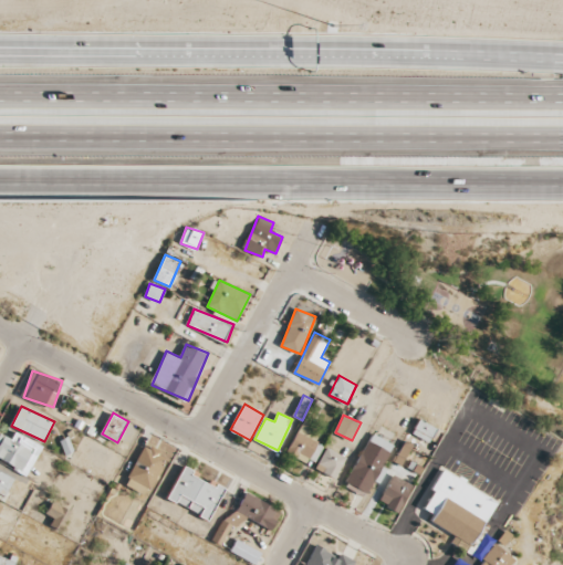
[(438,428),(420,418),(413,432),(431,442),(438,428)]
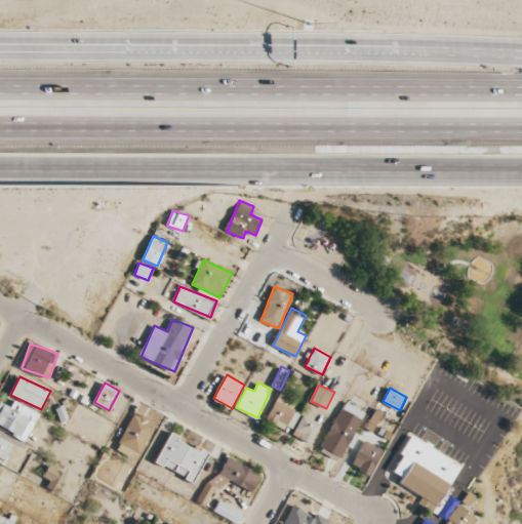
[(294,409),(297,399),(278,393),(269,421),(294,430),(300,411),(294,409)]
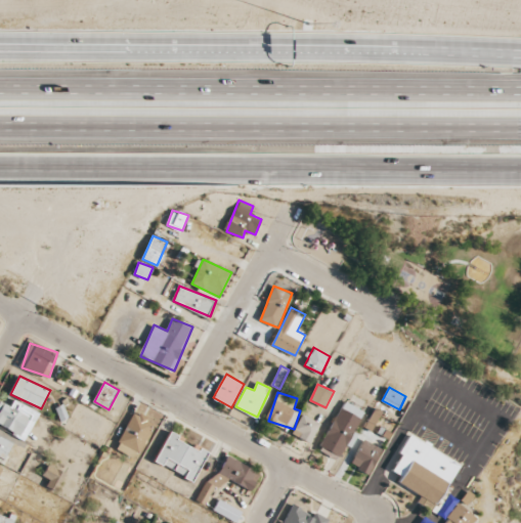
[(0,424),(28,437),(40,411),(14,400),(12,405),(0,400),(0,424)]
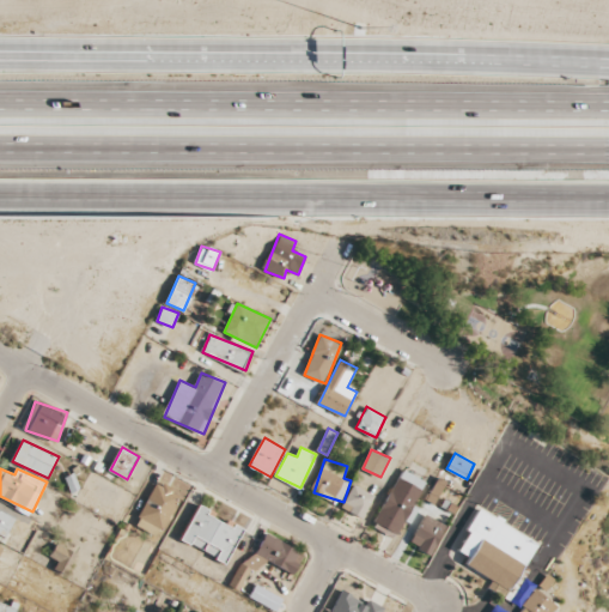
[(426,479),(402,468),(377,523),(401,534),(426,479)]
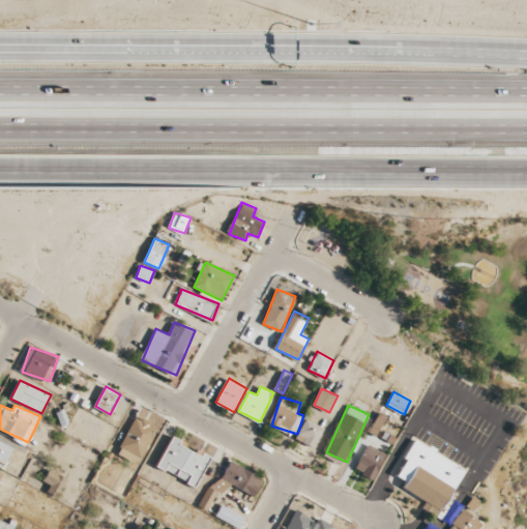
[(138,464),(156,427),(137,416),(118,452),(138,464)]
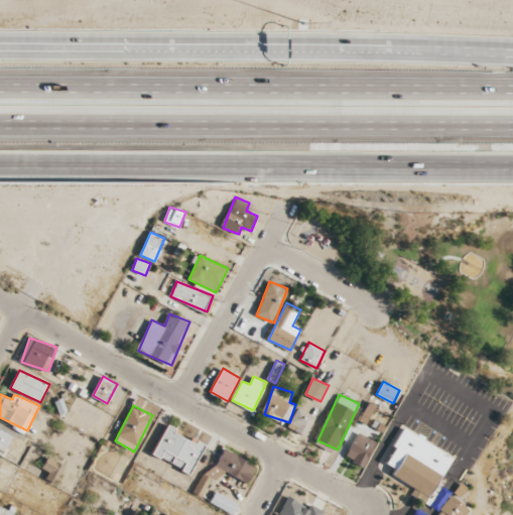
[(306,435),(316,416),(298,407),(288,426),(306,435)]
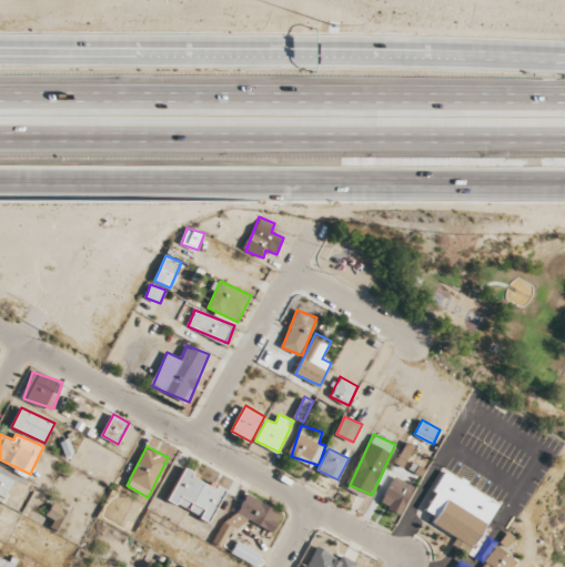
[(226,489),(212,482),(210,485),(198,478),(200,474),(185,467),(169,499),(211,520),(226,489)]
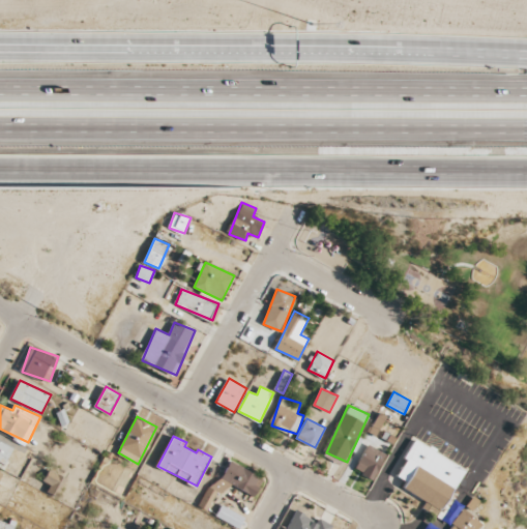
[(0,460),(6,463),(15,446),(0,439),(0,460)]
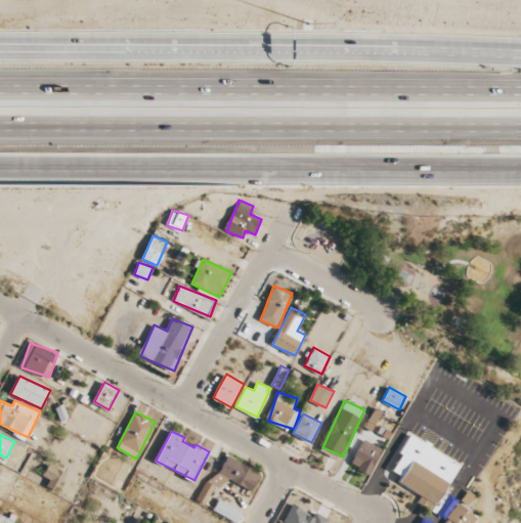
[(411,434),(425,442),(426,439),(432,443),(430,446),(460,465),(444,489),(435,504),(399,481),(402,476),(392,470),(402,453),(400,451),(411,434)]
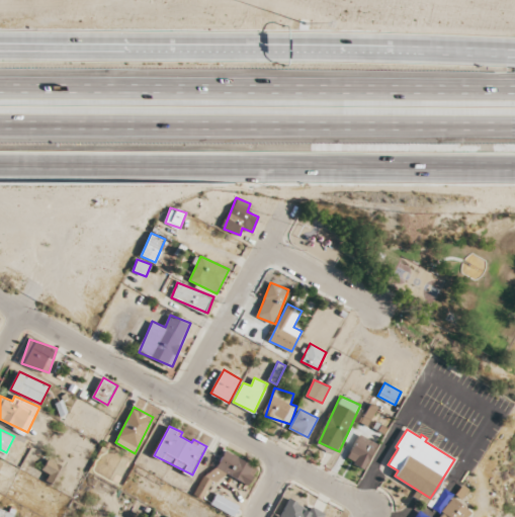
[(348,459),(366,467),(378,442),(359,434),(348,459)]
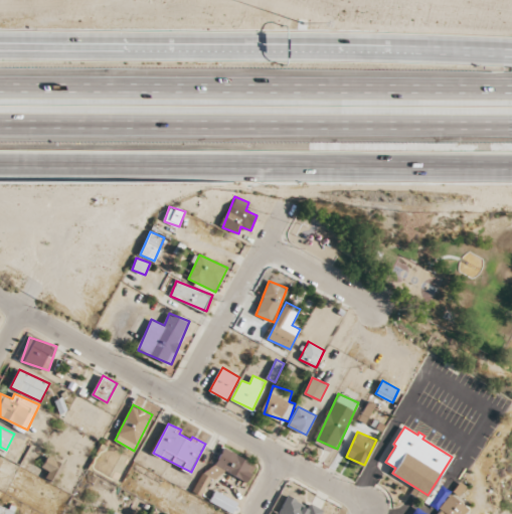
[(257,464),(220,446),(197,493),(202,496),(211,477),(218,480),(223,470),(247,482),(257,464)]
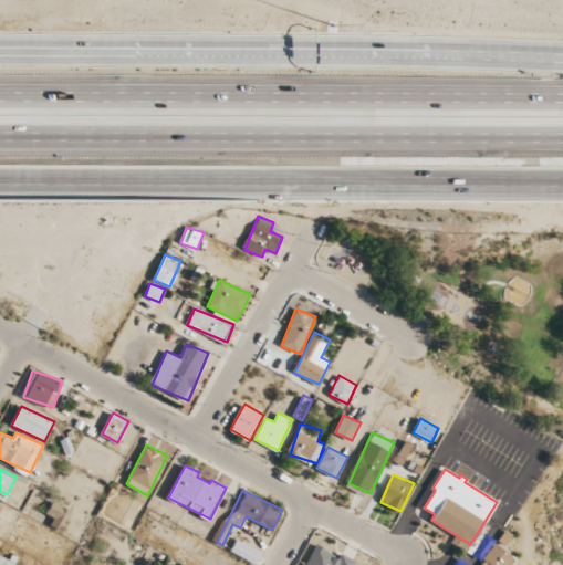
[(48,513),(55,518),(51,524),(62,531),(73,512),(54,501),(48,513)]
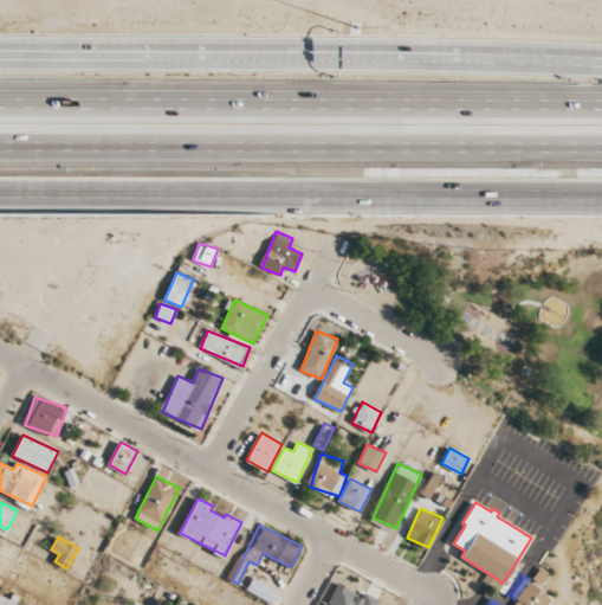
[(247,591),(274,603),(280,590),(253,578),(247,591)]
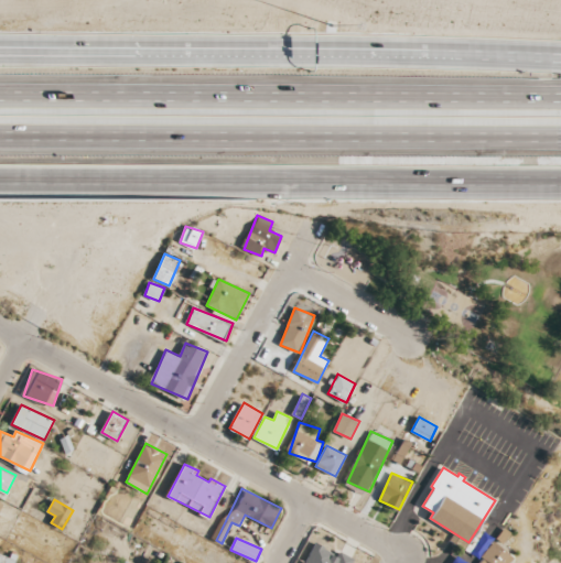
[(484,562),(508,562),(514,556),(495,541),(481,560),(484,562)]
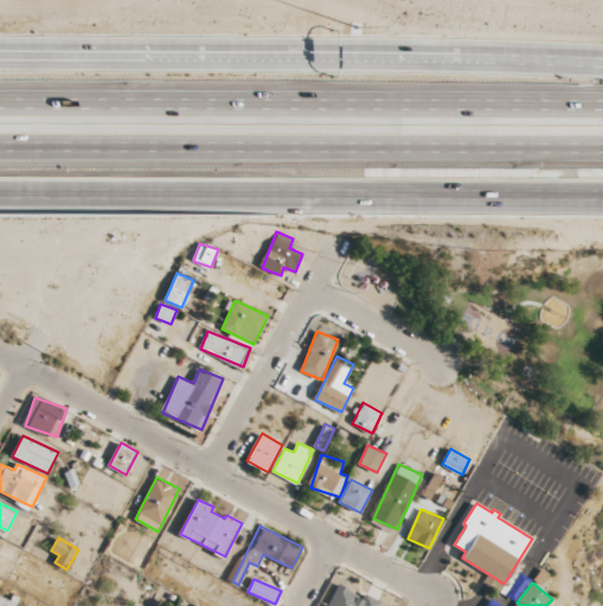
[(377,605),(380,600),(365,593),(364,597),(338,585),(328,605),(377,605)]
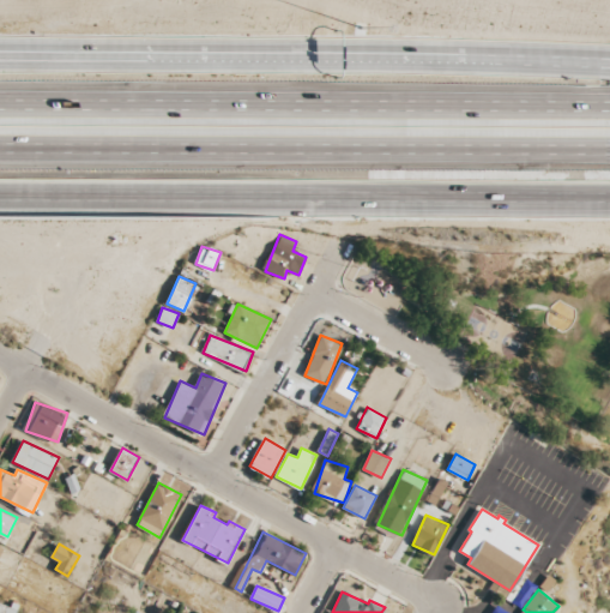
[(0,612),(16,612),(18,608),(0,602),(0,612)]
